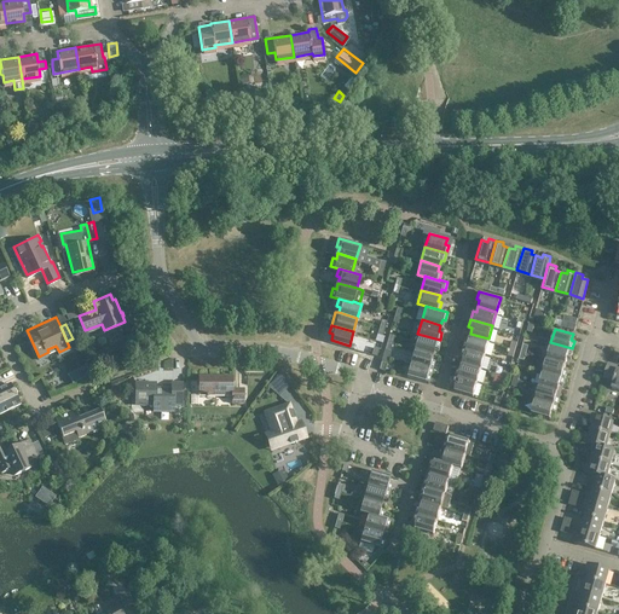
[(440,340),(417,334),(414,347),(432,352),(434,346),(438,347),(440,340)]
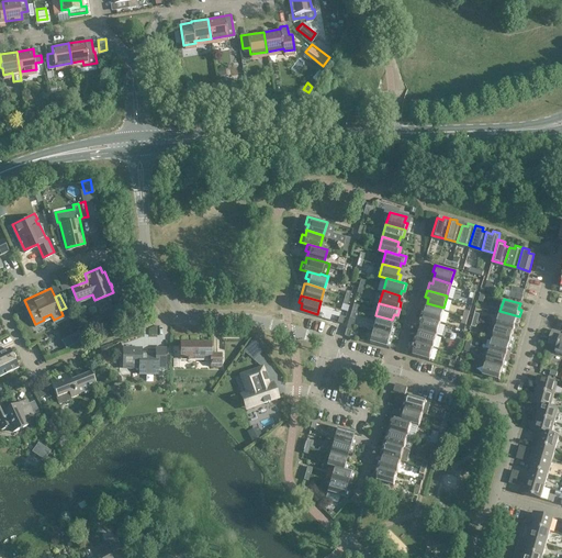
[(444,308),(427,303),(425,309),(422,308),(420,314),(440,320),(444,308)]
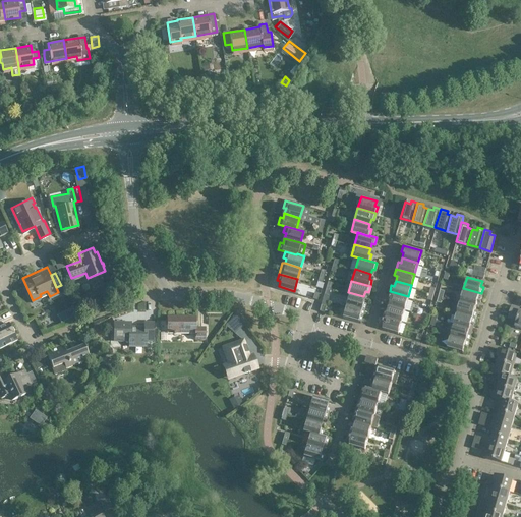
[(481,293),(463,288),(460,299),(475,304),(477,299),(479,300),(481,293)]
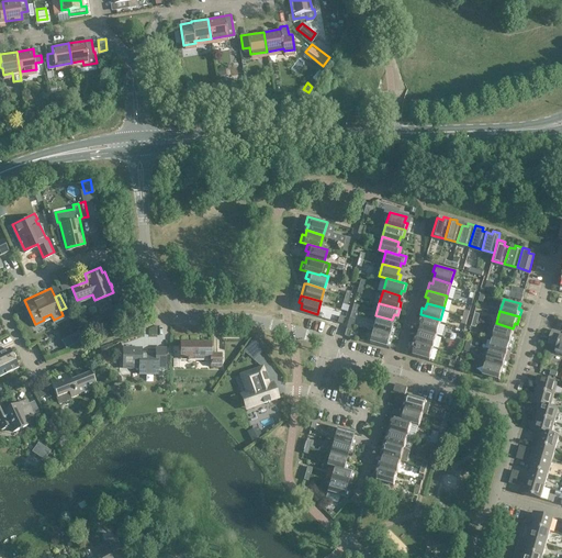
[(440,320),(420,314),(418,322),(420,322),(419,327),(436,333),(440,320)]
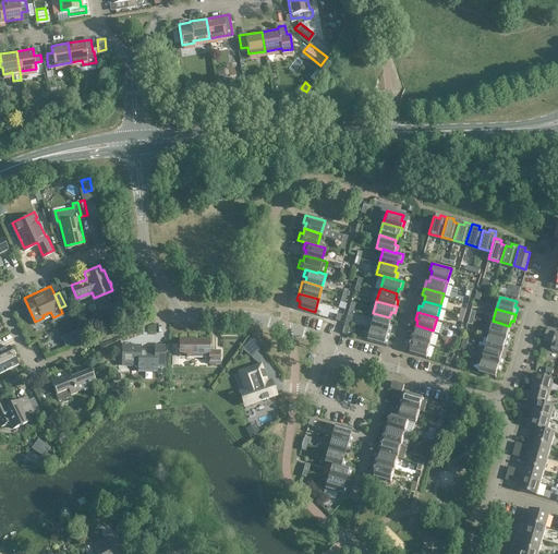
[(389,317),(373,313),(370,325),(389,330),(391,324),(388,323),(389,317)]
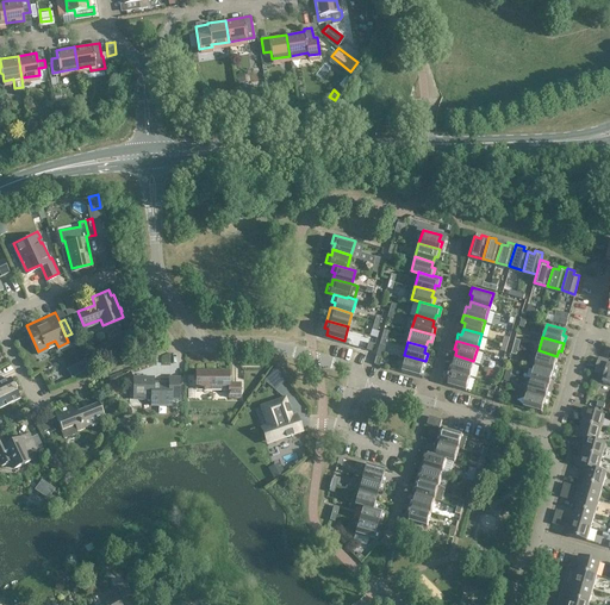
[(556,356),(539,350),(535,363),(556,370),(559,362),(555,362),(556,356)]
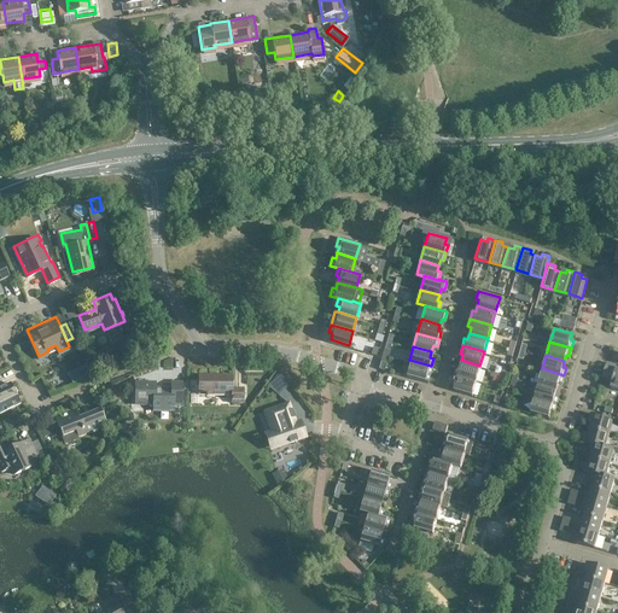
[(617,362),(606,358),(602,374),(613,378),(611,384),(617,386),(617,362)]
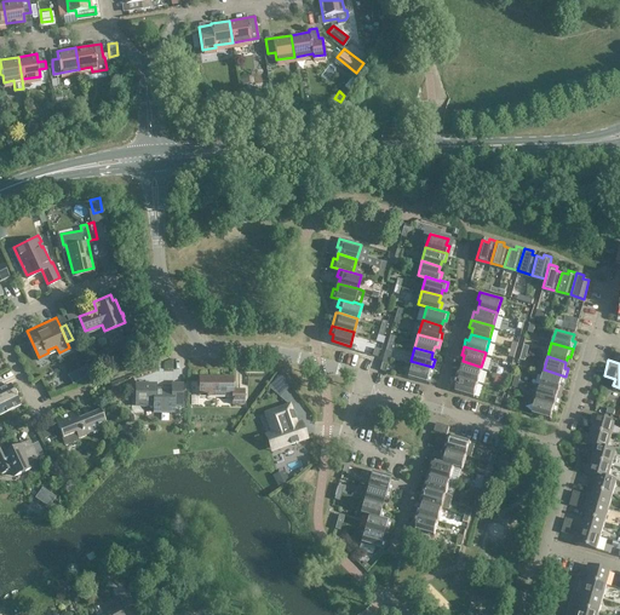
[(432,367),(411,361),(407,375),(429,381),(432,367)]
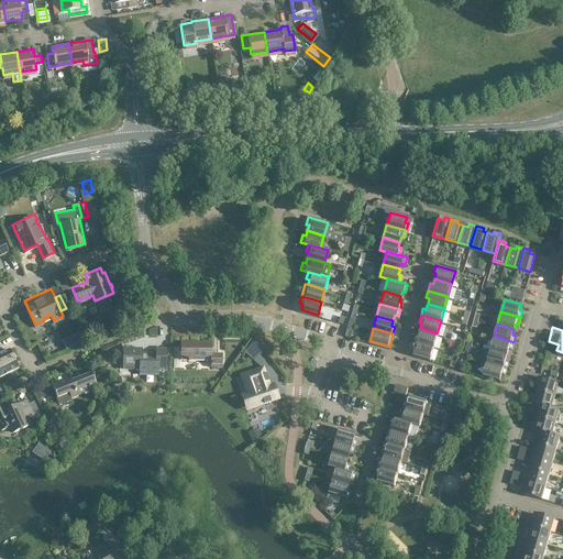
[(437,333),(420,328),(419,333),(416,332),(414,340),(433,346),(437,333)]
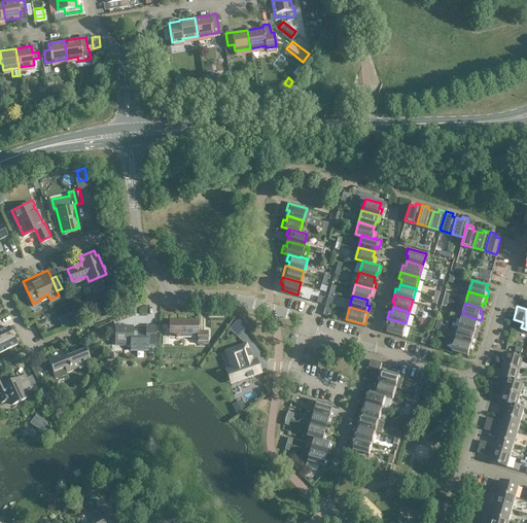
[(481,320),(462,314),(459,326),(478,332),(479,326),(481,320)]
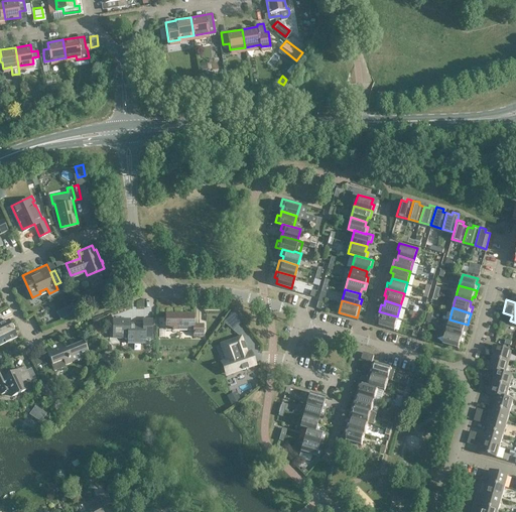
[(203,334),(203,322),(194,322),(194,310),(165,310),(165,327),(172,327),(172,328),(174,328),(174,327),(194,328),(194,334),(203,334)]
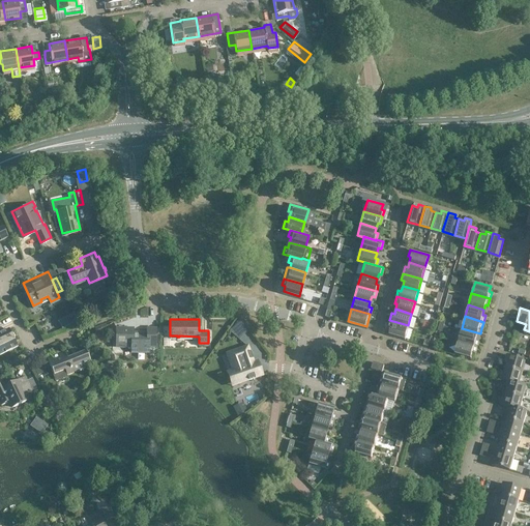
[(408,325),(389,320),(387,326),(390,327),(389,332),(405,338),(408,325)]
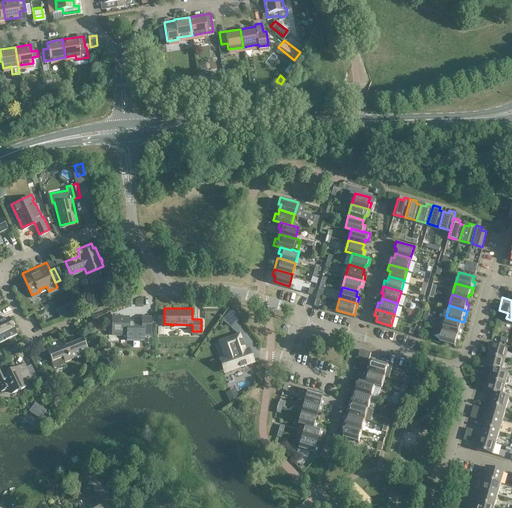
[(0,340),(17,332),(8,314),(0,318),(0,340)]
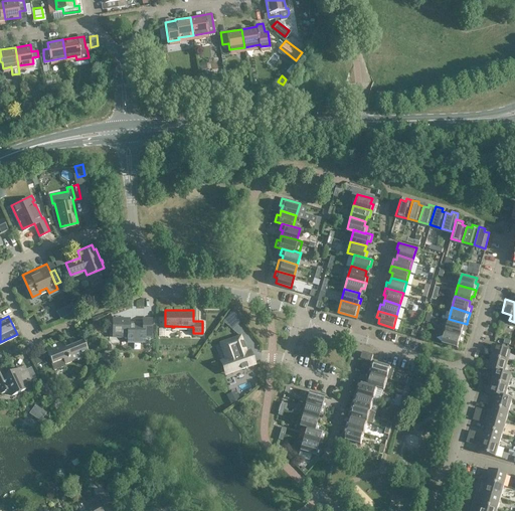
[(113,316),(113,334),(128,334),(128,339),(135,339),(136,339),(138,339),(144,339),(144,334),(151,334),(151,316),(143,316),(143,321),(129,321),(129,316),(113,316)]
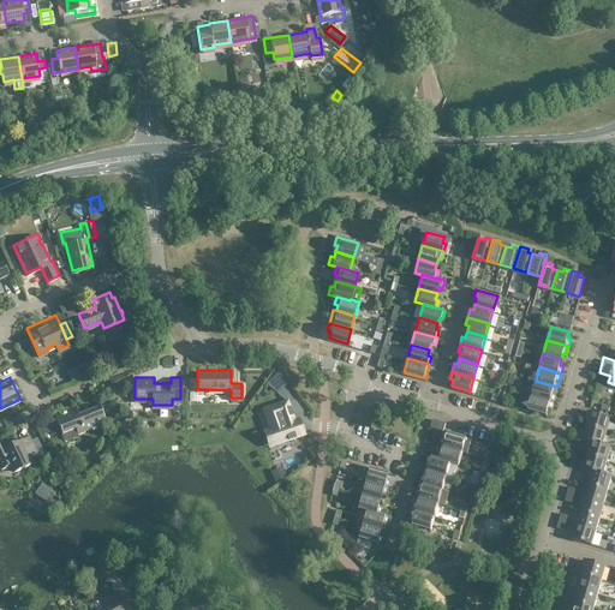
[(557,387),(536,381),(532,394),(553,400),(557,387)]
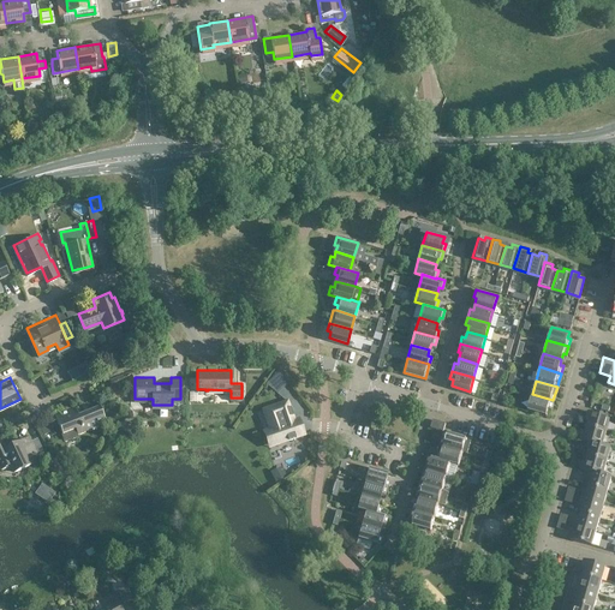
[(553,400),(532,394),(527,407),(545,413),(548,407),(551,408),(553,400)]
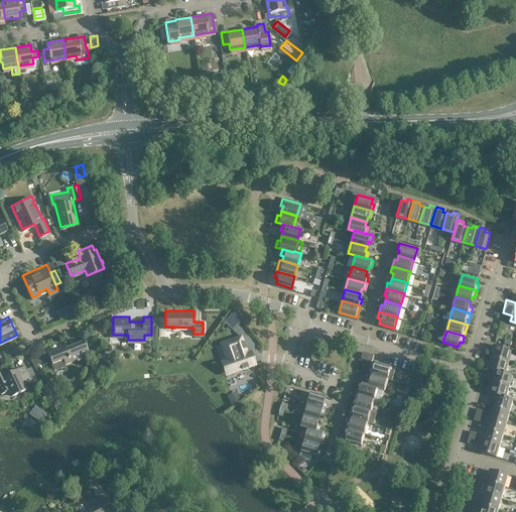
[(220,341),(226,357),(221,359),(226,372),(231,371),(254,362),(250,349),(246,350),(241,334),(220,341)]
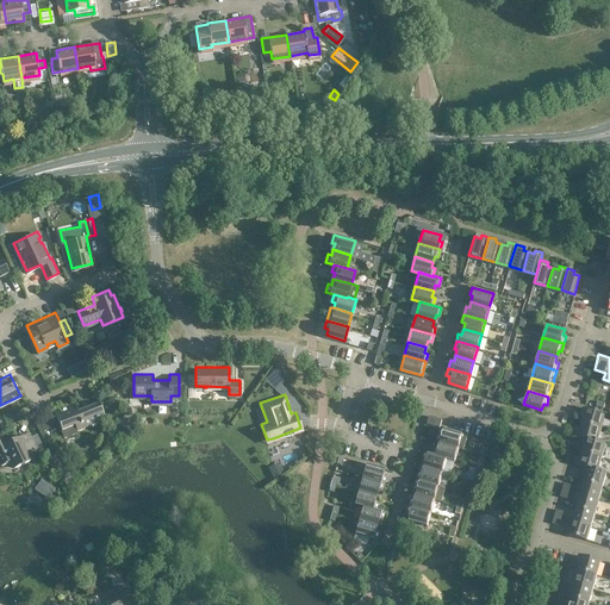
[(99,400),(91,404),(85,406),(78,409),(75,401),(54,410),(60,425),(74,419),(76,428),(105,417),(99,400)]
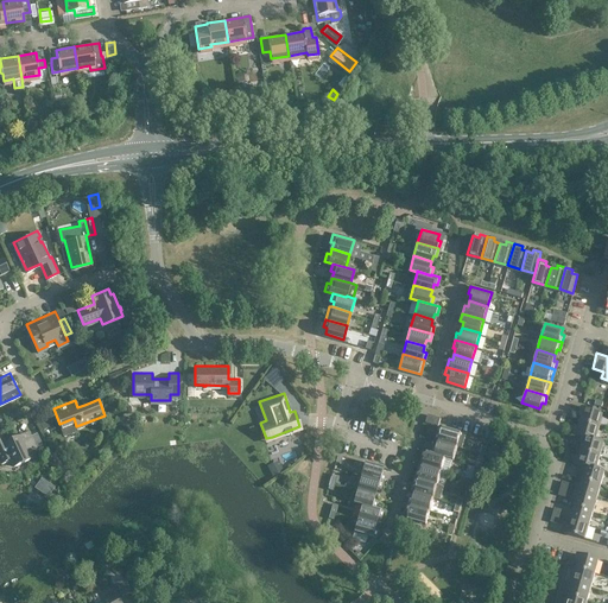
[(588,406),(582,404),(578,413),(582,414),(581,419),(599,424),(603,411),(588,406)]
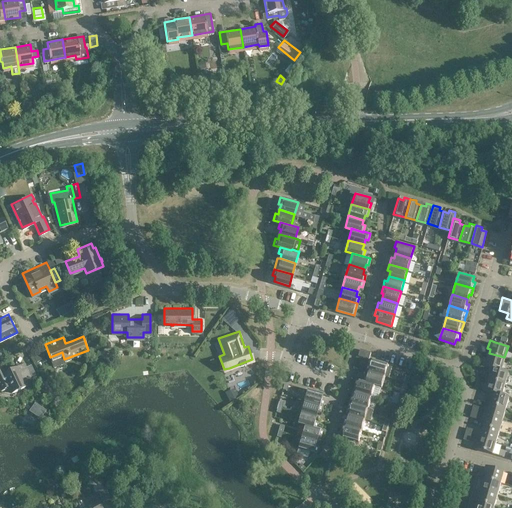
[(371,350),(360,347),(358,353),(369,357),(371,350)]
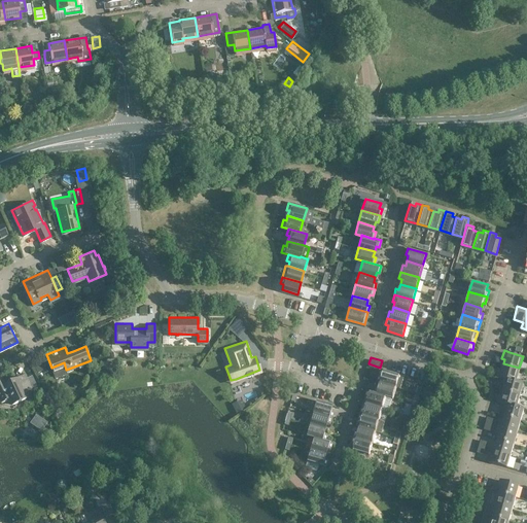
[(519,368),(503,363),(501,369),(499,368),(497,375),(504,376),(516,379),(519,368)]
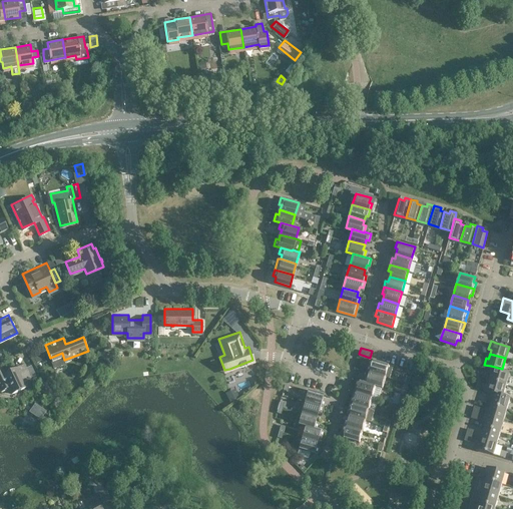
[(389,363),(371,358),(368,370),(371,370),(386,375),(389,376),(393,364),(389,363)]
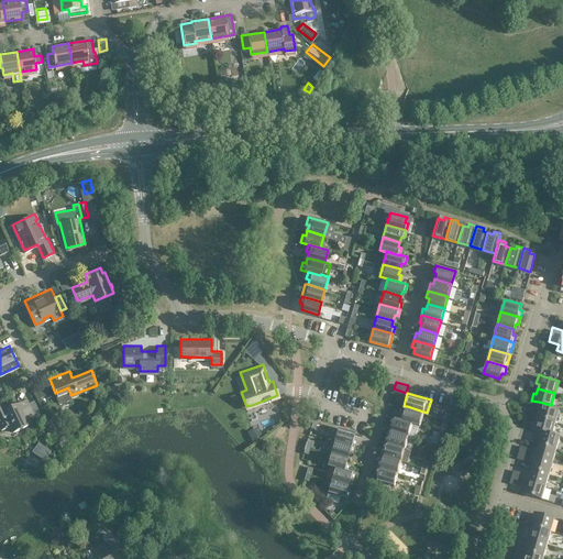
[(0,426),(0,428),(11,423),(14,429),(29,423),(25,416),(34,412),(39,409),(34,398),(29,402),(26,397),(15,402),(13,397),(2,403),(1,401),(0,401),(0,426)]
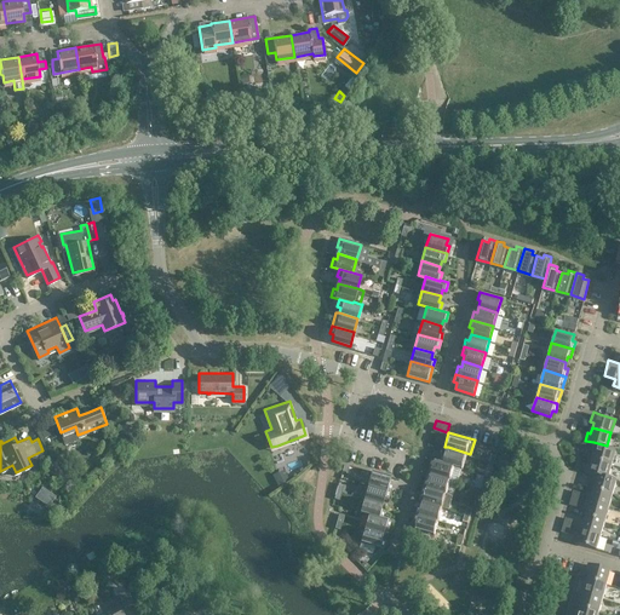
[(593,442),(590,455),(612,463),(615,448),(607,446),(593,442)]
